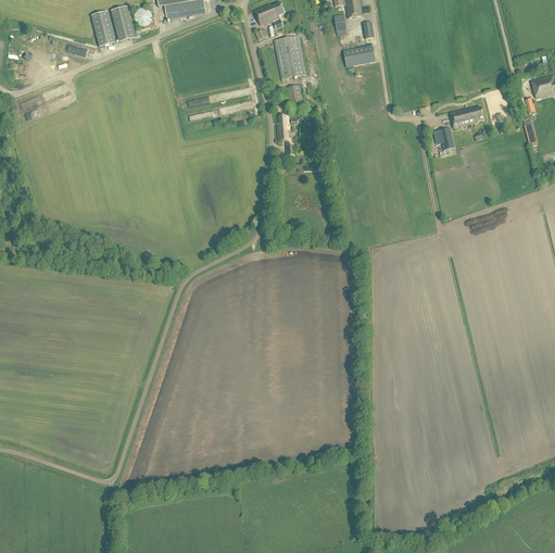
[(156,0),(158,5),(164,4),(166,16),(205,11),(203,0),(156,0)]
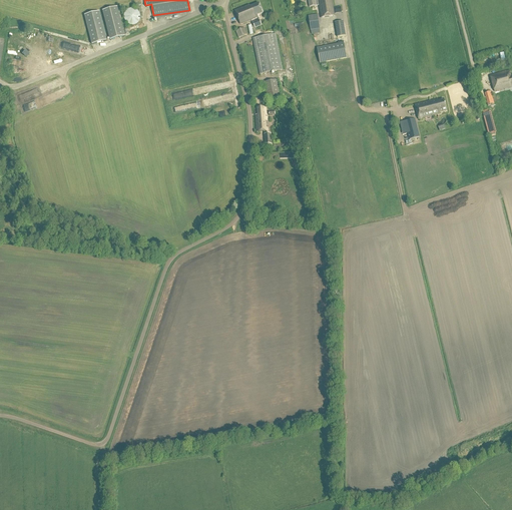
[(308,0),(309,4),(318,3),(321,16),(334,13),(332,0),(308,0)]
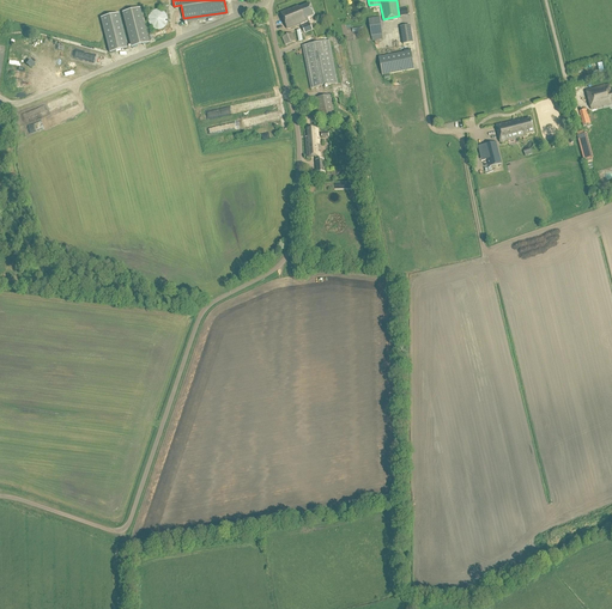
[(313,13),(308,1),(298,5),(296,4),(280,10),(286,26),(308,18),(307,16),(313,13)]
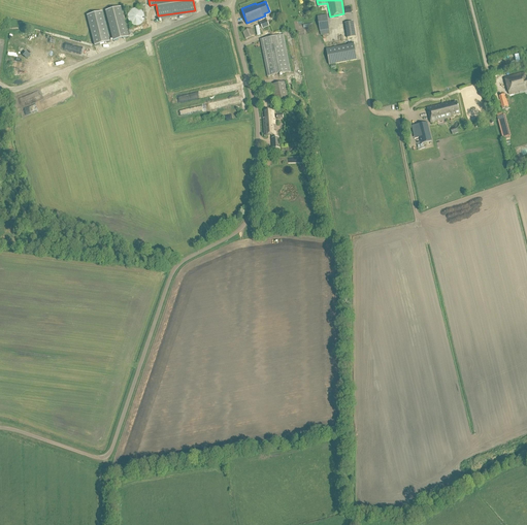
[(105,8),(112,38),(127,34),(120,4),(105,8)]
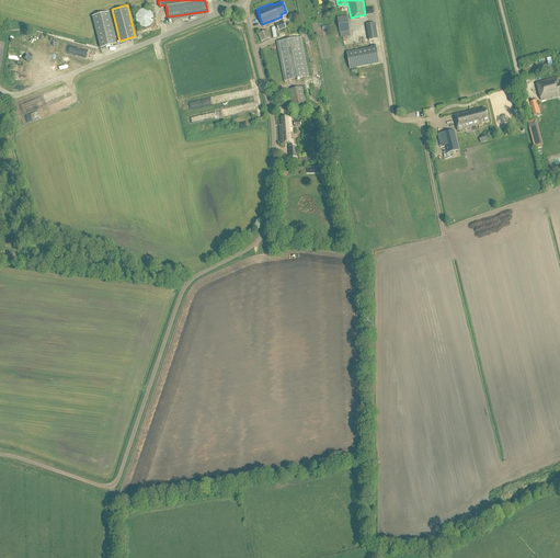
[(135,14),(135,15),(135,16),(136,19),(136,20),(137,22),(138,22),(140,23),(140,24),(143,24),(145,24),(147,23),(148,23),(150,22),(151,20),(151,19),(152,18),(152,16),(152,14),(151,12),(151,11),(150,9),(149,9),(148,8),(146,7),(144,7),(141,7),(139,8),(138,9),(137,9),(136,11),(135,12),(135,14)]
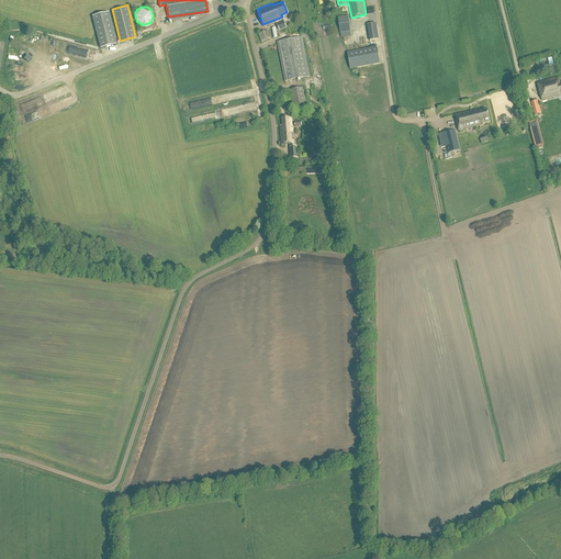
[(91,14),(100,46),(116,42),(108,10),(91,14)]
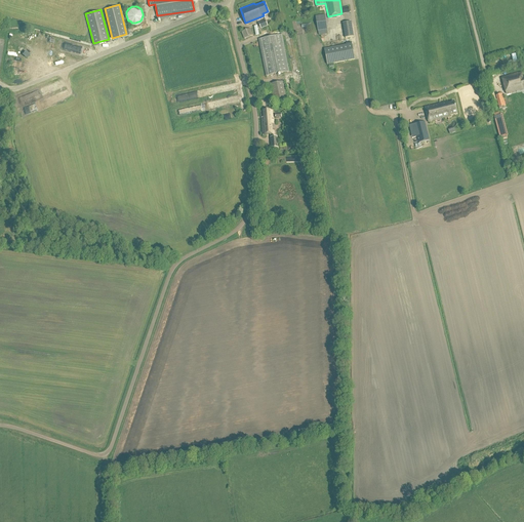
[(327,31),(326,28),(324,12),(315,13),(318,33),(327,31)]
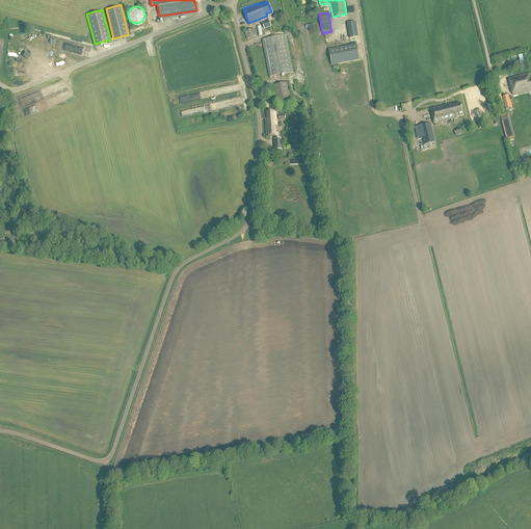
[(268,18),(261,21),(263,26),(270,24),(268,18)]
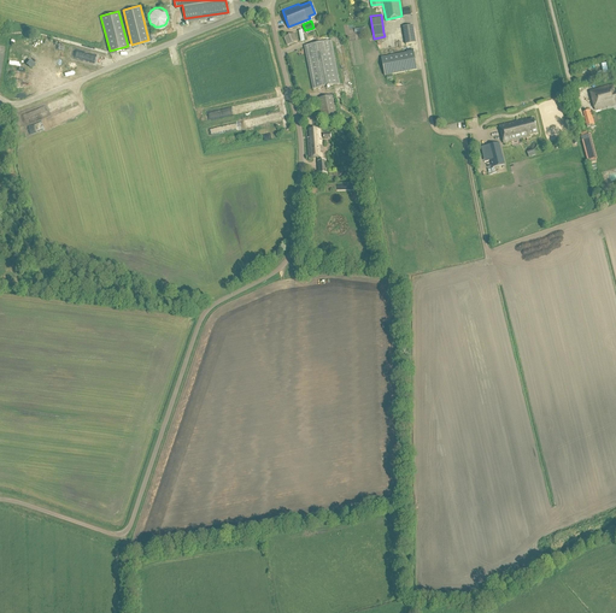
[(412,23),(402,24),(405,42),(415,40),(412,23)]
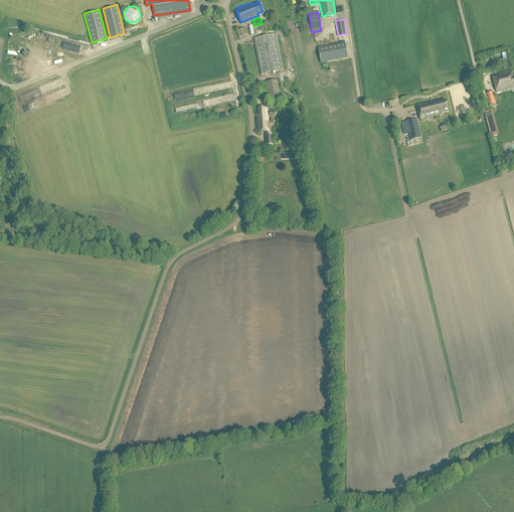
[(247,32),(244,26),(236,29),(238,36),(247,32)]
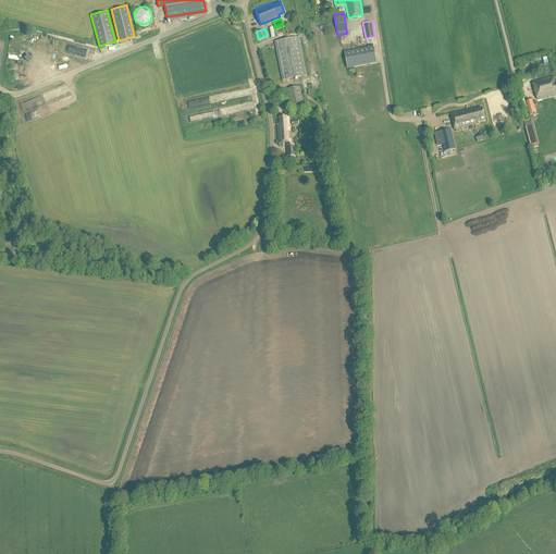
[(298,34),(274,38),(282,78),(306,74),(298,34)]
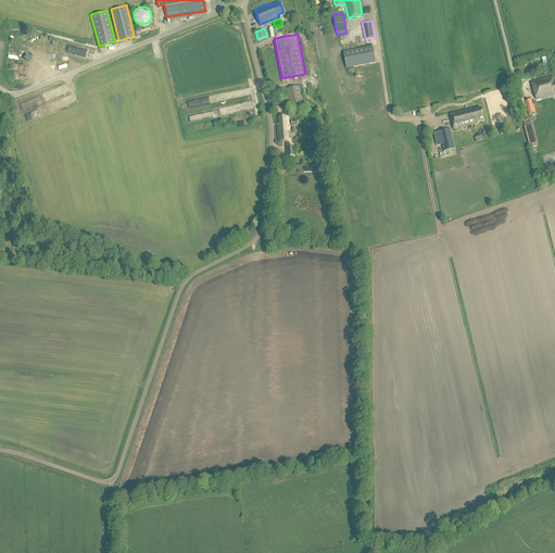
[(74,42),(71,50),(84,53),(86,46),(74,42)]
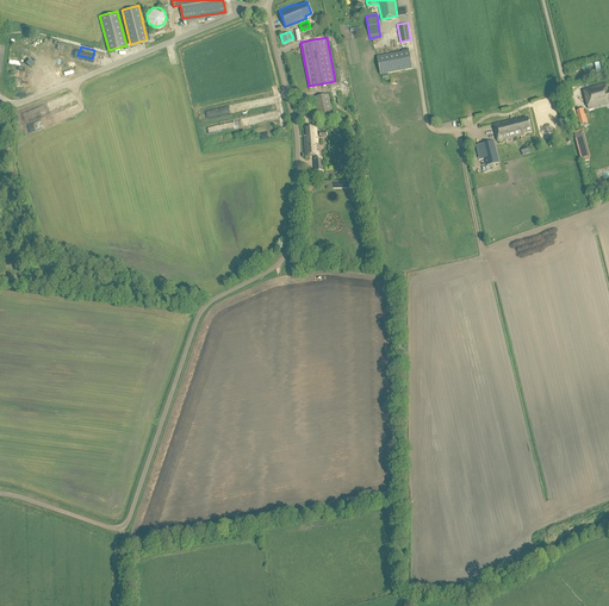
[(408,48),(376,54),(379,73),(411,67),(408,48)]
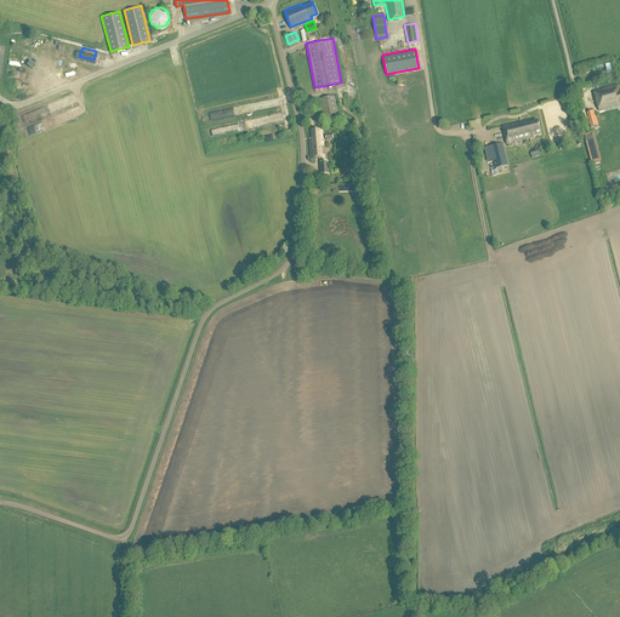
[(123,76),(112,81),(115,89),(125,83),(123,76)]
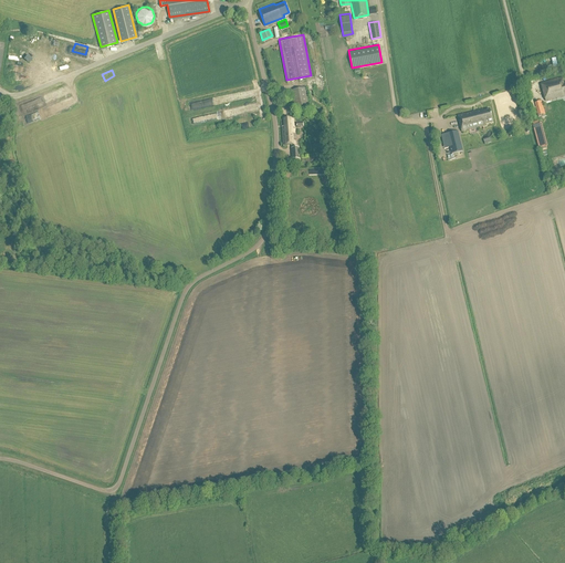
[(564,81),(562,75),(541,81),(545,98),(564,93),(564,81)]
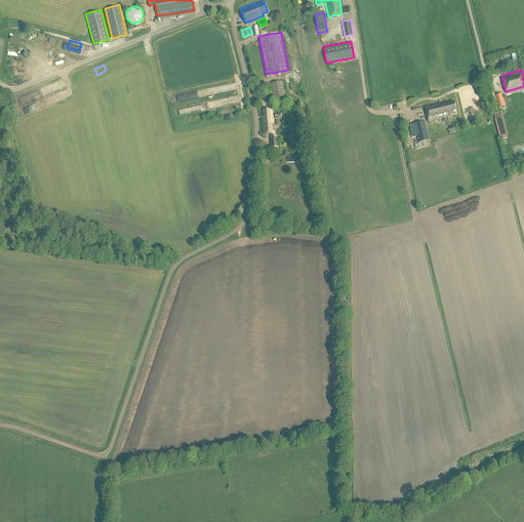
[(286,97),(283,79),(270,82),(273,101),(286,97)]
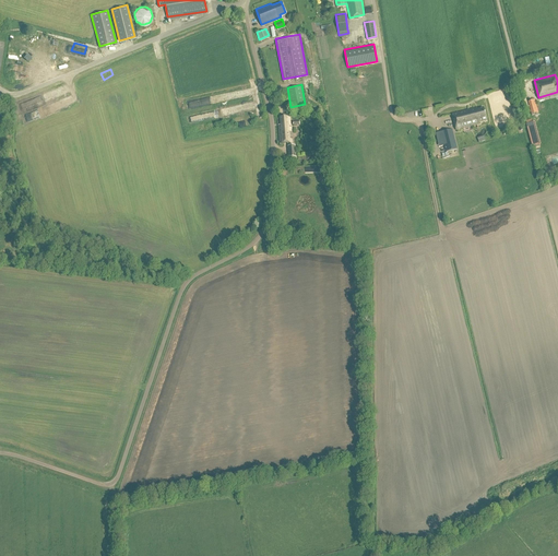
[(198,103),(240,95),(239,89),(197,97),(198,103)]
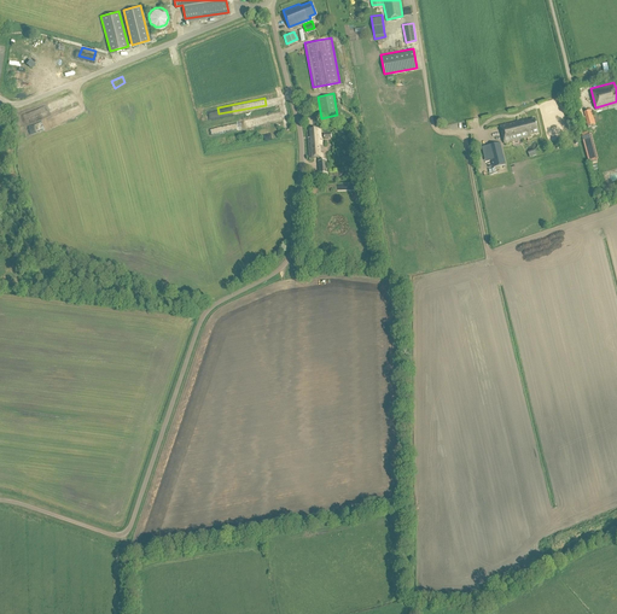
[(591,107),(582,110),(587,124),(594,122),(591,107)]
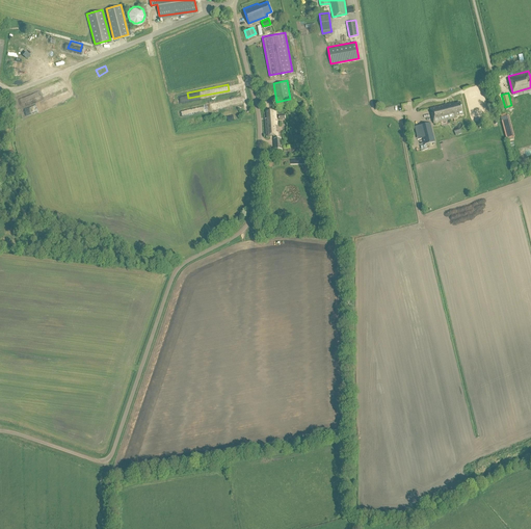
[(456,102),(455,100),(430,106),(434,122),(457,115),(457,113),(463,112),(460,101),(456,102)]
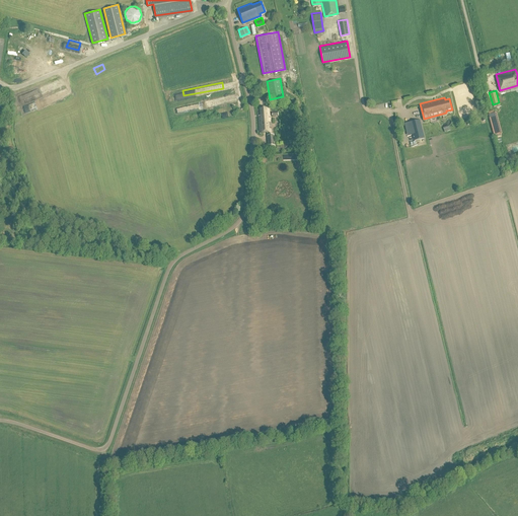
[(254,109),(256,127),(264,126),(266,135),(272,134),(271,126),(269,126),(269,121),(268,121),(267,109),(266,101),(257,102),(257,105),(256,105),(256,109),(254,109)]
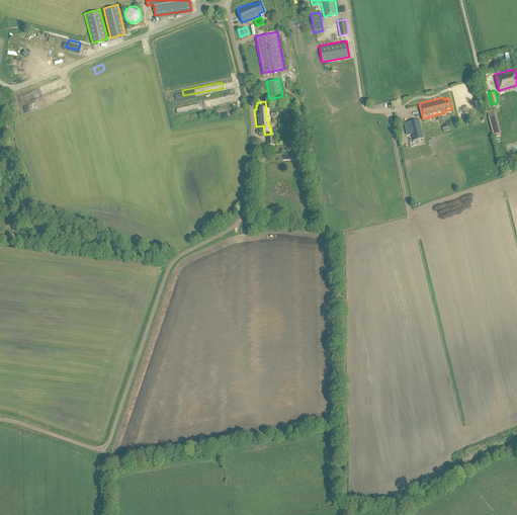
[(418,117),(407,119),(410,132),(412,138),(422,136),(418,117)]
